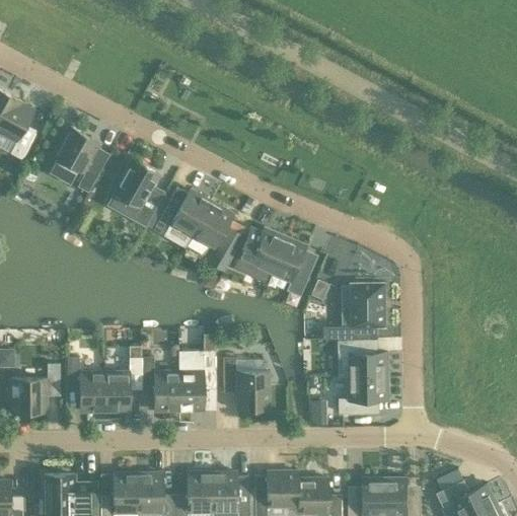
[(0,109),(8,95),(0,90),(0,109)]
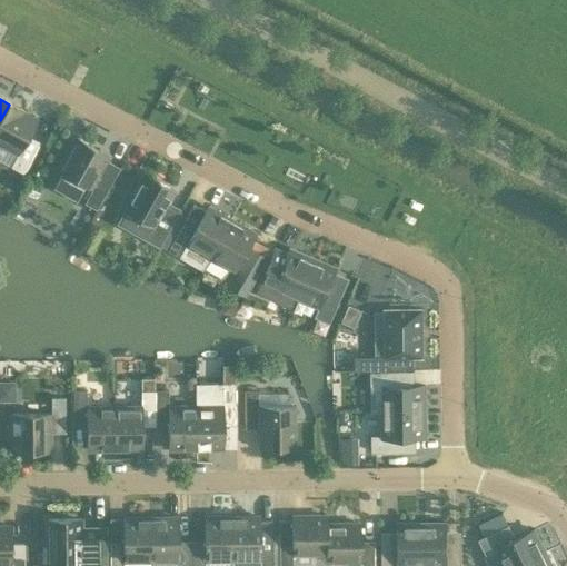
[(29,139),(38,123),(25,116),(26,113),(9,105),(0,120),(0,145),(20,157),(12,170),(23,177),(40,146),(29,139)]
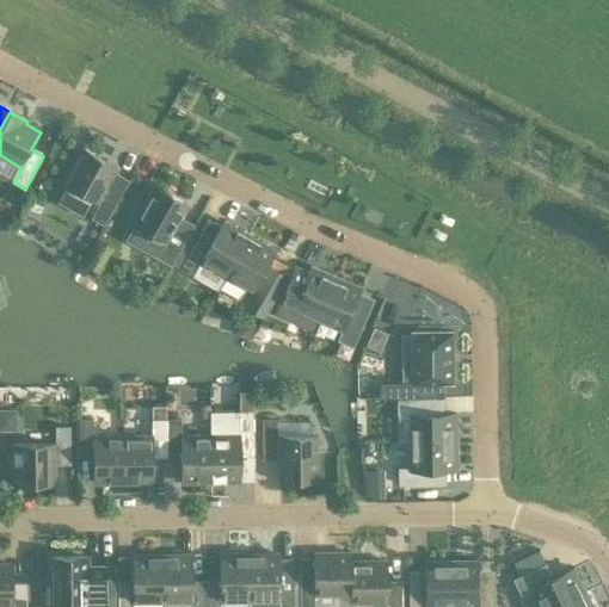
[(116,175),(118,171),(84,152),(63,186),(100,206),(92,222),(105,228),(130,184),(116,175)]
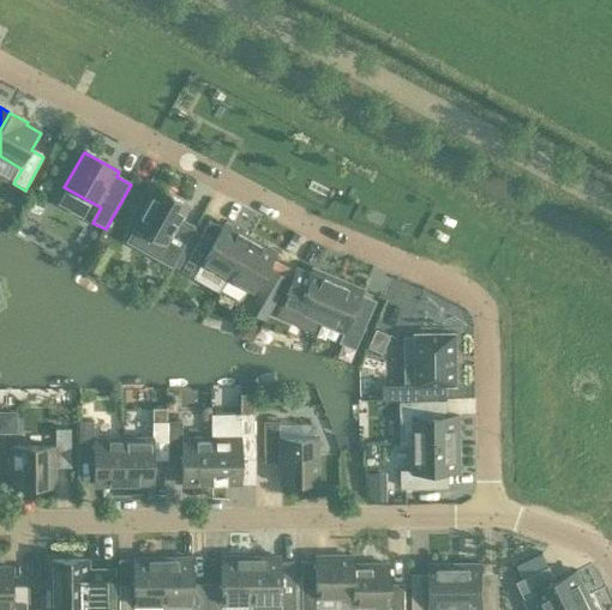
[(136,230),(127,243),(156,260),(161,264),(173,271),(187,246),(193,235),(178,225),(189,207),(159,191),(136,230)]
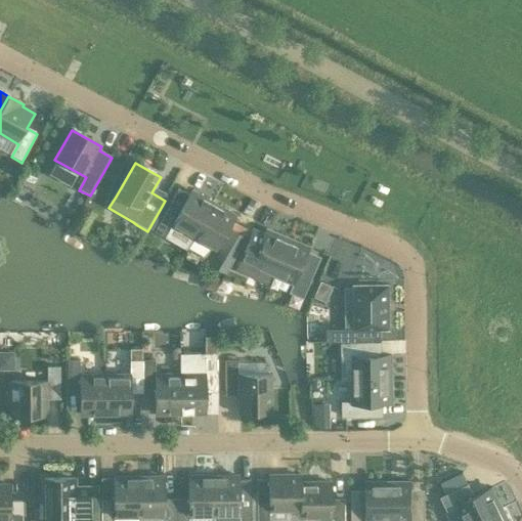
[(194,241),(214,206),(192,193),(190,197),(179,191),(156,234),(166,240),(173,227),(194,241)]
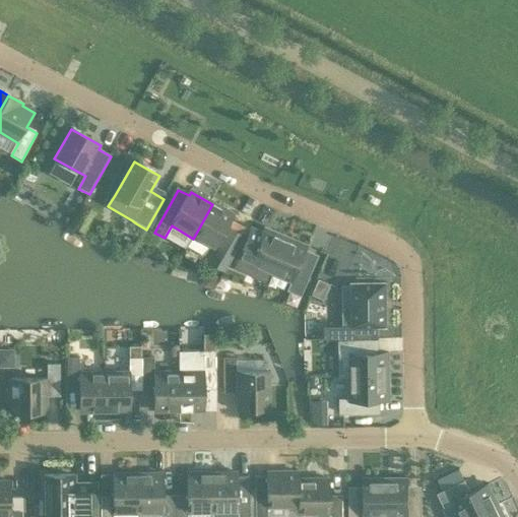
[(212,204),(193,239),(215,251),(208,263),(218,269),(225,273),(245,239),(228,229),(234,216),(212,204)]
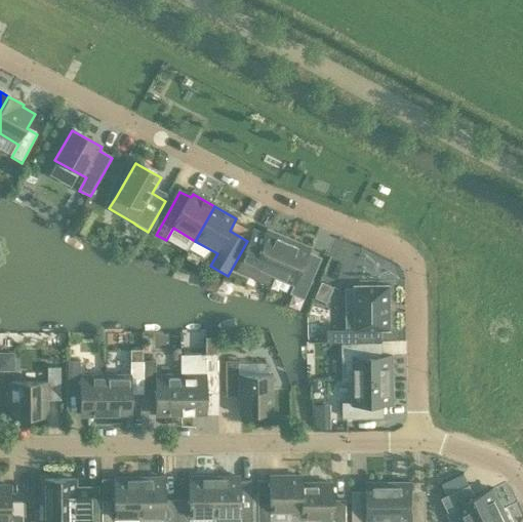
[(245,253),(237,273),(249,278),(252,273),(274,282),(291,241),(269,232),(257,259),(245,253)]
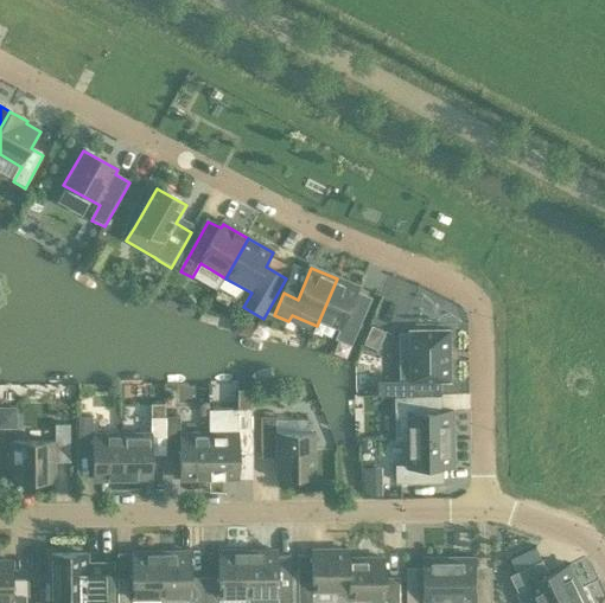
[(337,278),(317,326),(341,337),(337,346),(352,352),(363,327),(349,320),(362,289),(337,278)]
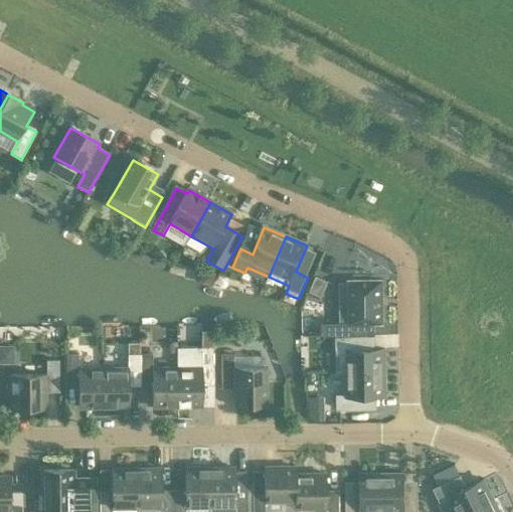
[(318,279),(311,294),(323,299),(329,284),(318,279)]
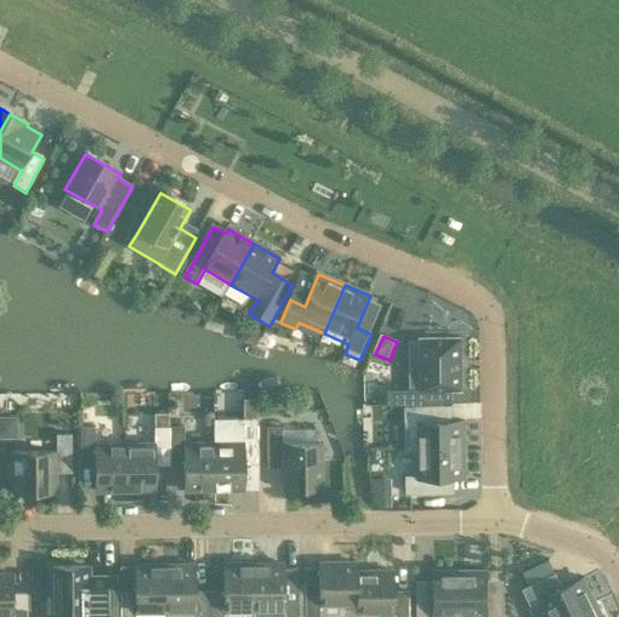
[(461,341),(422,341),(424,396),(424,407),(452,407),(452,396),(461,396),(461,341)]
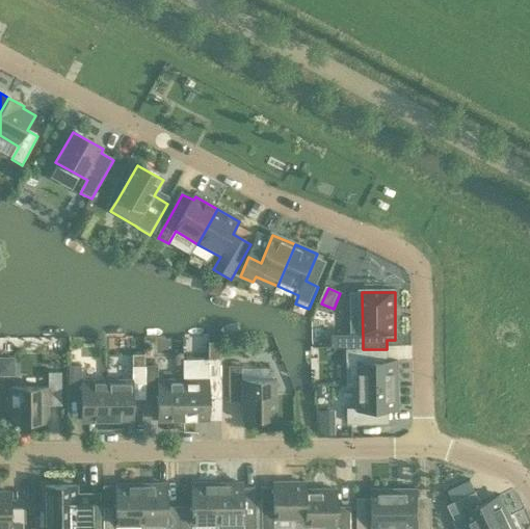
[(348,349),(348,387),(359,387),(396,387),(395,359),(387,359),(387,349),(363,349),(348,349)]
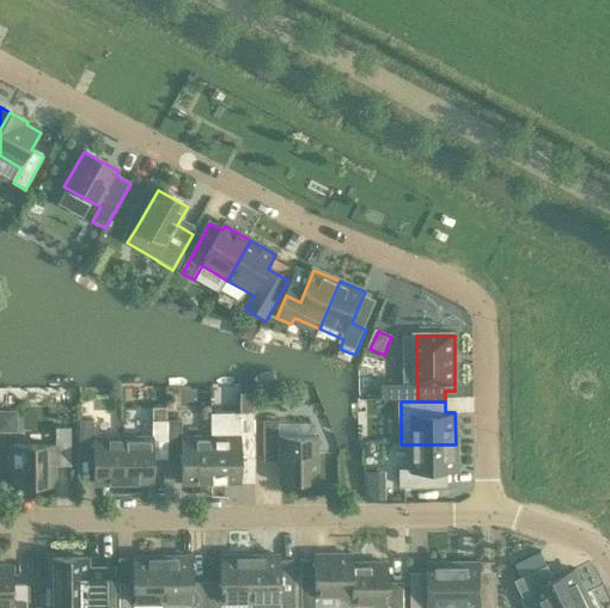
[(153,441),(124,441),(124,486),(154,486),(153,460),(168,460),(168,424),(168,411),(153,411),(153,424),(153,441)]
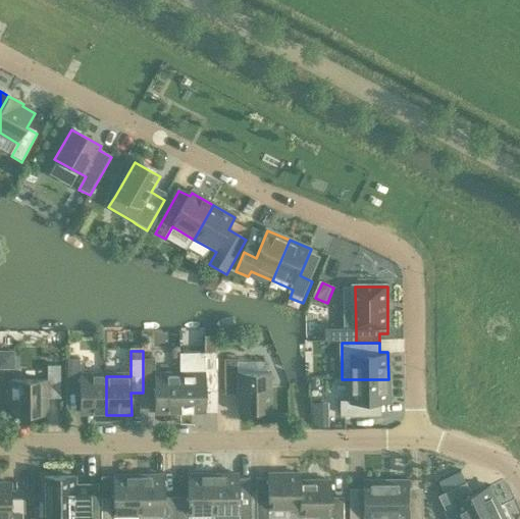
[(180,355),(180,375),(182,415),(206,414),(206,393),(218,393),(218,354),(180,355)]
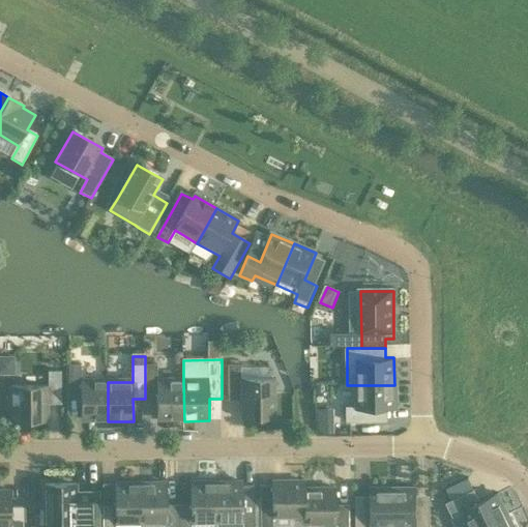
[(231,380),(232,401),(244,401),(244,420),(274,420),(273,381),(244,381),(243,366),(231,366),(231,380)]
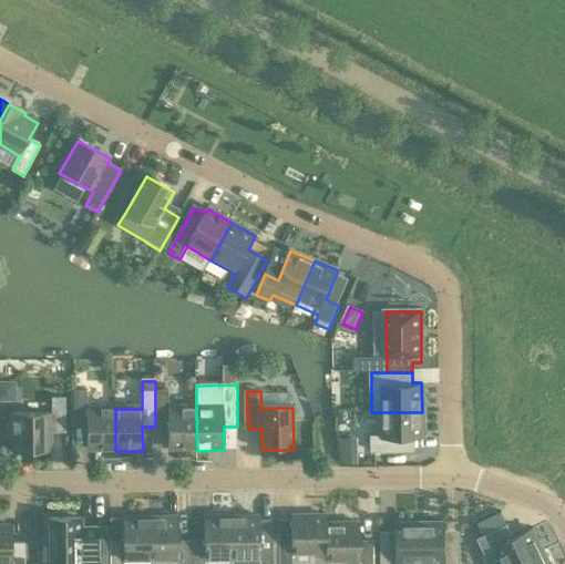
[(74,393),(74,406),(88,406),(88,393),(74,393)]
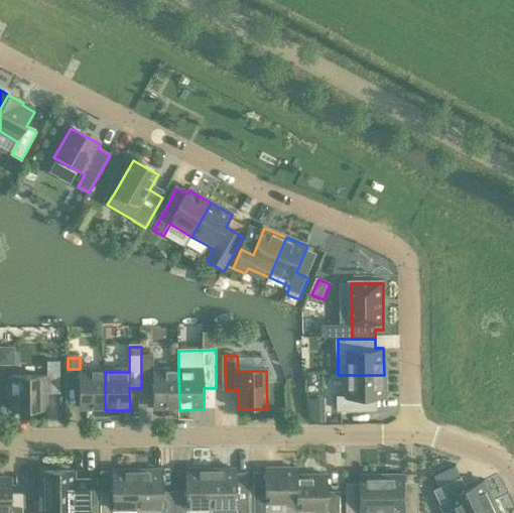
[(153,358),(141,358),(141,388),(154,388),(154,410),(179,410),(178,371),(153,371),(153,358)]
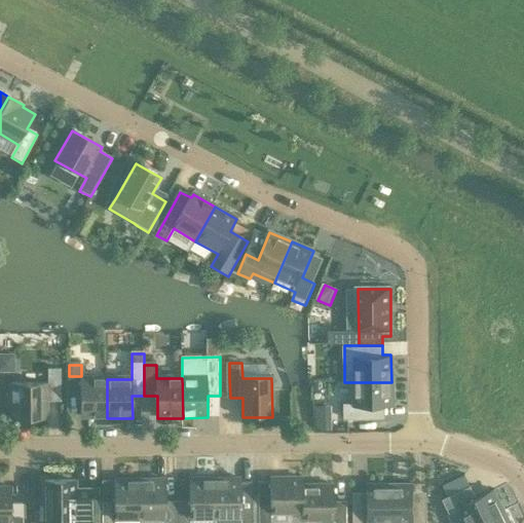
[(47,419),(47,403),(62,403),(62,370),(49,370),(49,385),(12,385),(12,420),(47,419)]
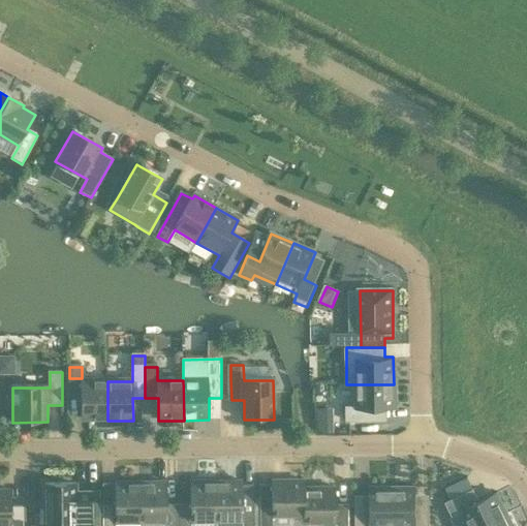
[(82,378),(69,378),(69,400),(82,399),(82,404),(83,421),(107,421),(107,381),(106,381),(82,381),(82,378)]
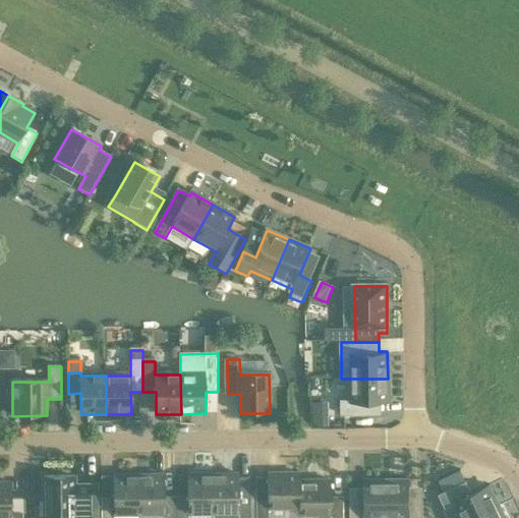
[(341,400),(341,415),(388,415),(388,379),(351,379),(351,400),(341,400)]
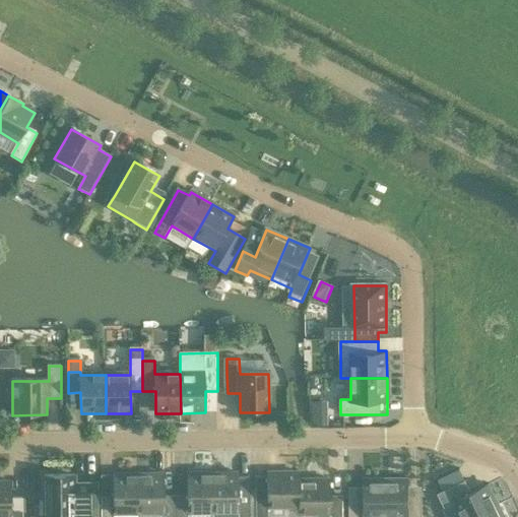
[(213,475),(213,514),(213,516),(250,516),(250,497),(238,497),(238,474),(213,475)]
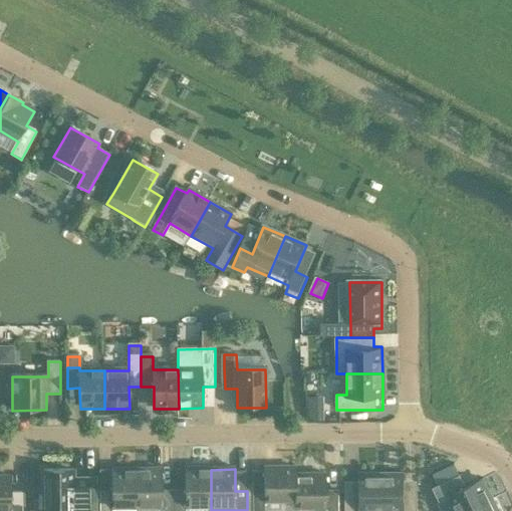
[(265,510),(265,503),(295,503),(296,476),(296,469),(265,469),(265,485),(253,485),(253,510),(265,510)]
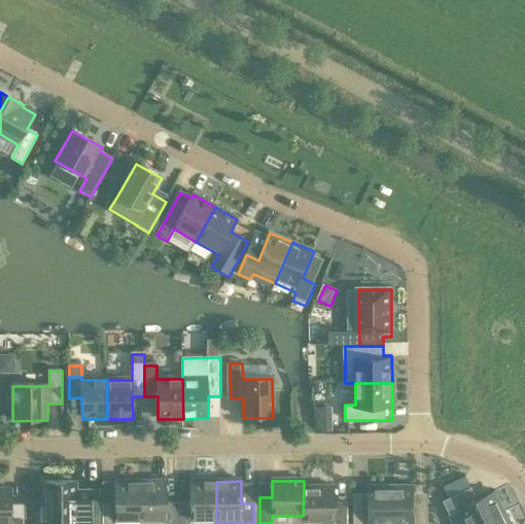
[(166,482),(140,483),(141,522),(167,522),(167,523),(178,523),(178,503),(166,504),(166,482)]
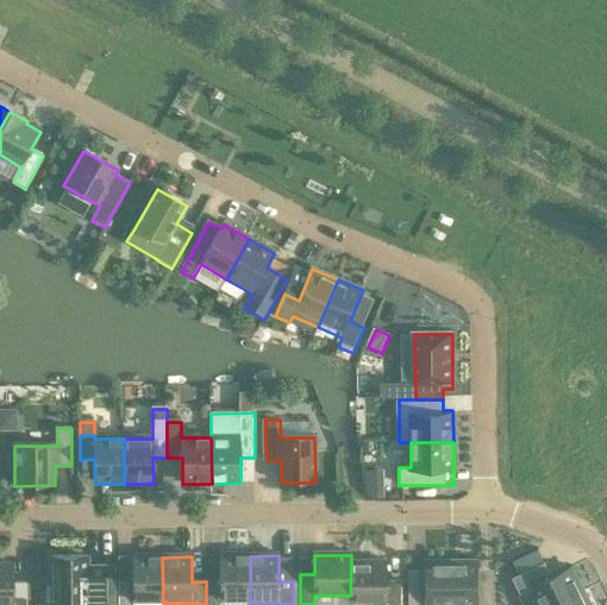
[(206,581),(206,604),(221,604),(221,603),(250,602),(250,556),(220,556),(220,581),(206,581)]
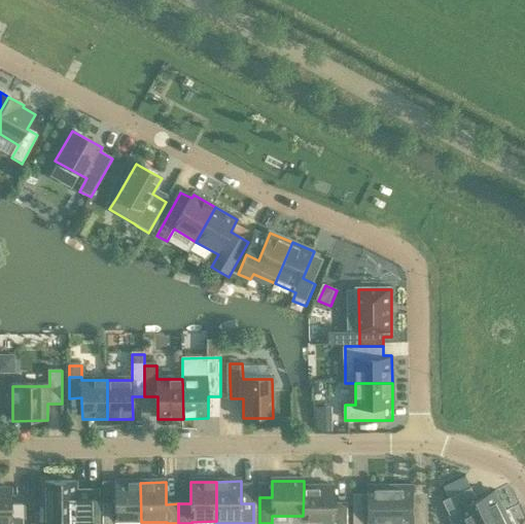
[(115,523),(115,522),(141,522),(140,483),(115,483),(115,505),(103,505),(103,523),(115,523)]
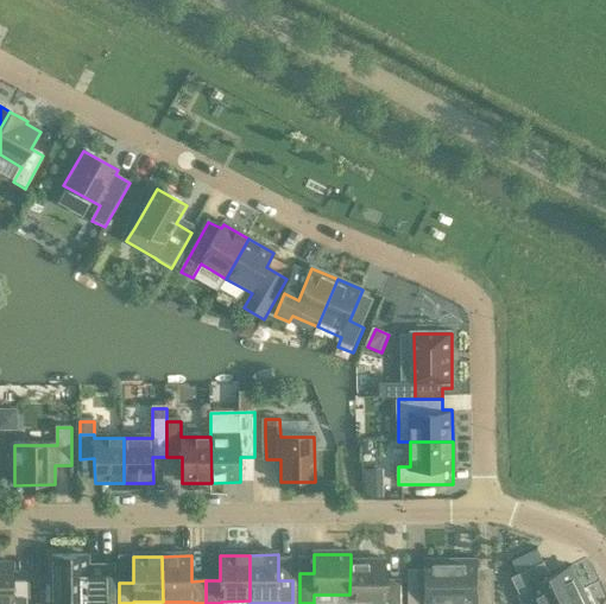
[(48,591),(48,603),(115,603),(115,585),(115,566),(87,566),(87,558),(52,558),(52,591),(48,591)]
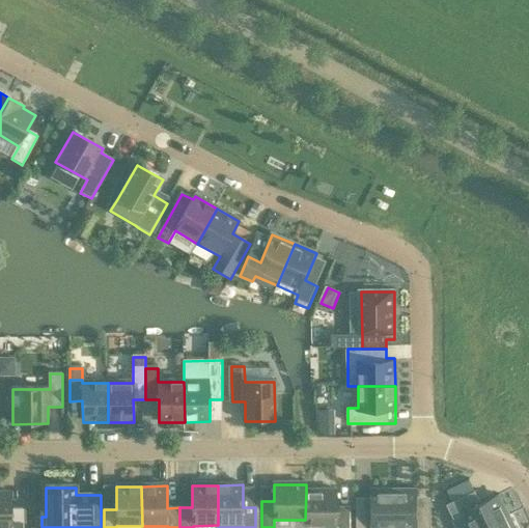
[(371,499),(356,500),(356,527),(394,527),(394,518),(394,489),(371,489),(371,499)]
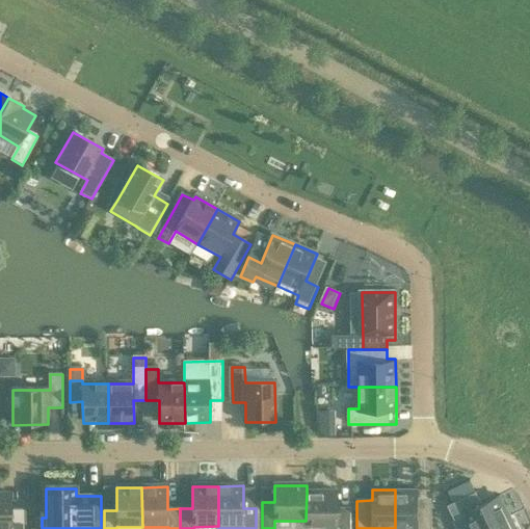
[(418,490),(395,490),(395,519),(395,528),(433,528),(433,500),(418,500),(418,490)]
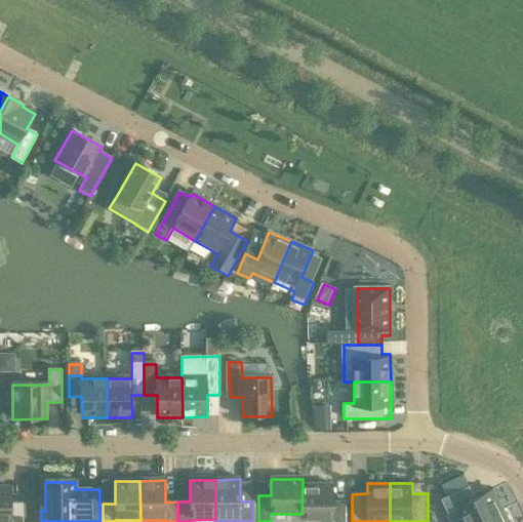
[(334,520),(334,503),(333,486),(303,486),(302,514),(302,521),(303,520),(334,520)]
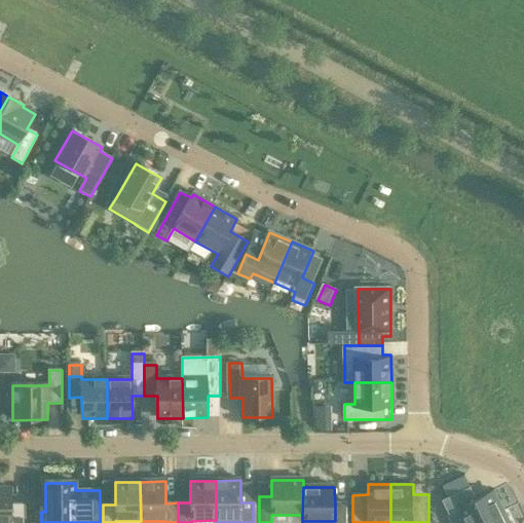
[(11,489),(0,488),(0,522),(4,522),(23,522),(23,503),(11,503),(11,489)]
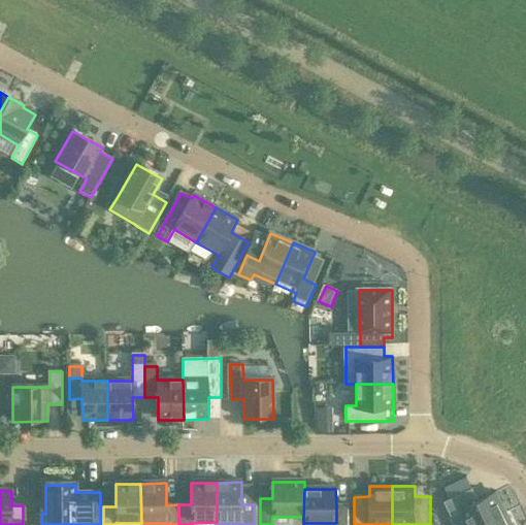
[(473,490),(447,503),(453,517),(461,513),(466,524),(490,524),(507,515),(496,492),(479,501),(473,490)]
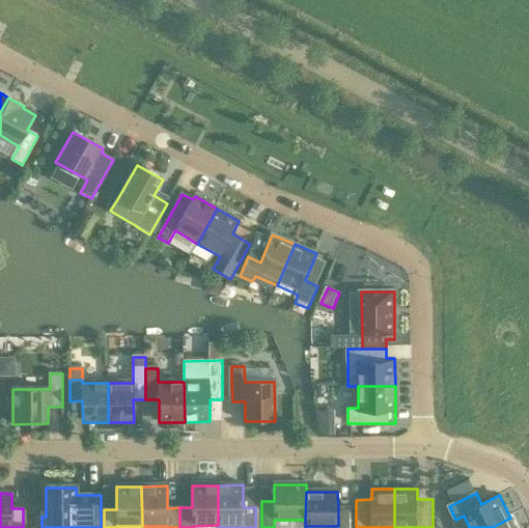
[(516,527),(513,523),(510,518),(493,527),(516,527)]
